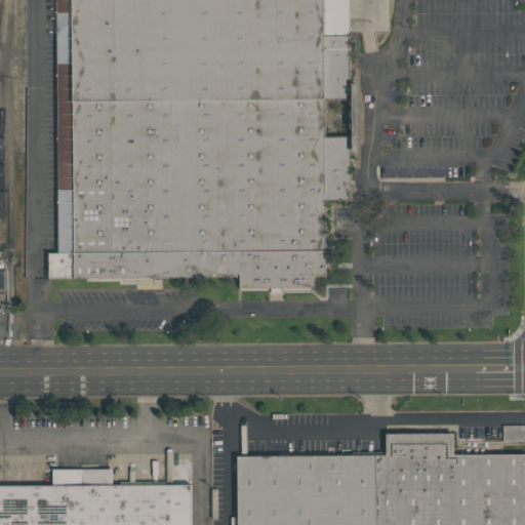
[(56,0),(350,0),(350,33),(350,83),(358,83),(358,152),(351,152),(351,200),(325,200),(326,250),(332,250),(332,263),(326,263),(326,276),(314,277),(314,274),(312,274),(312,290),(284,290),(284,287),(281,287),(281,293),(272,293),(272,288),(269,288),(269,290),(240,290),(240,274),(238,274),(238,277),(49,278),(49,253),(58,253),(56,0)]
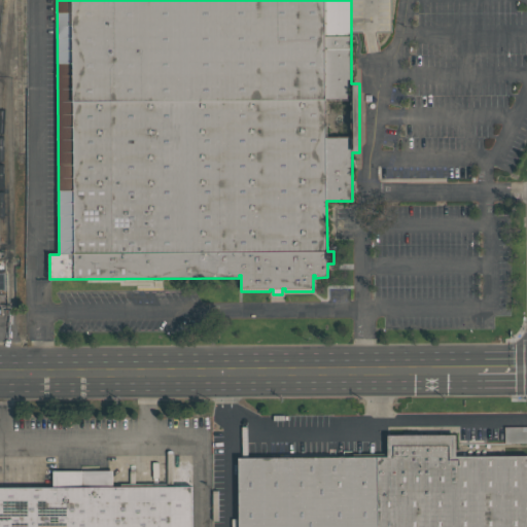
[(526,443),(526,426),(504,427),(504,444),(526,443)]
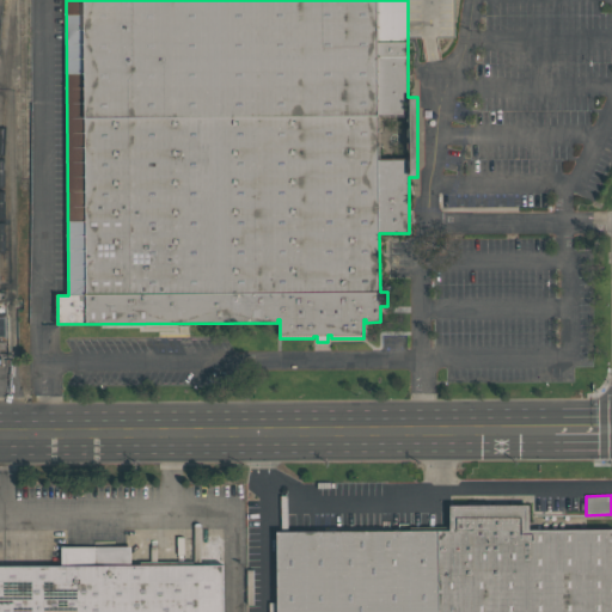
[(439,611),(439,532),(451,532),(451,507),(530,506),(530,530),(611,528),(611,611),(439,611)]
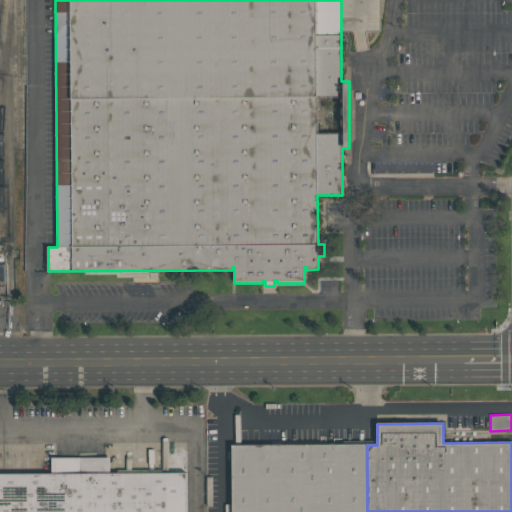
[(232,511),(232,446),(367,445),(367,511),(232,511)]
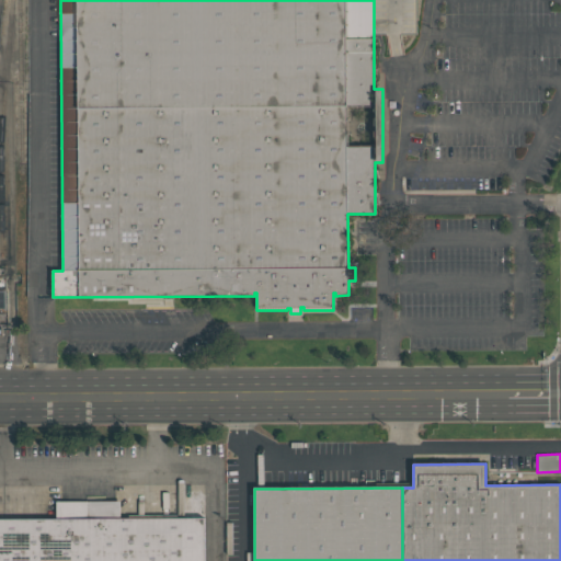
[(56,501),(119,501),(119,517),(204,516),(204,560),(0,560),(0,518),(56,518),(56,501)]
